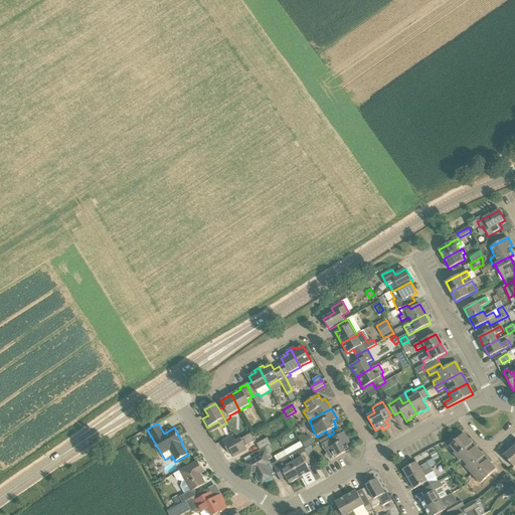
[(344,433),(339,435),(337,432),(335,434),(334,433),(329,437),(320,442),(327,454),(326,456),(331,461),(349,451),(346,445),(350,443),(344,433)]
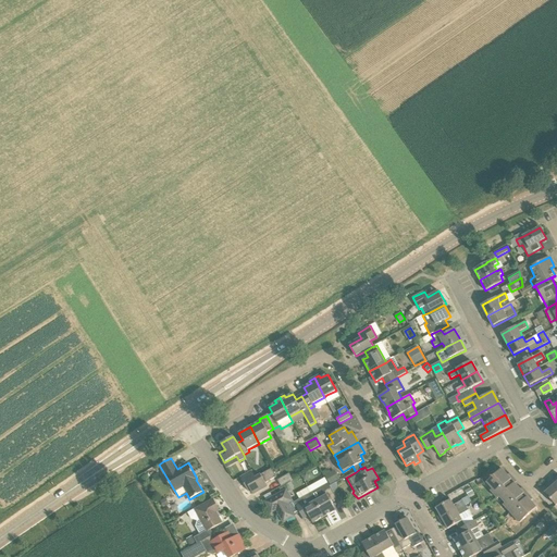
[(254,494),(268,486),(265,483),(276,478),(272,469),(256,479),(251,471),(240,478),(248,491),(250,490),(254,494)]
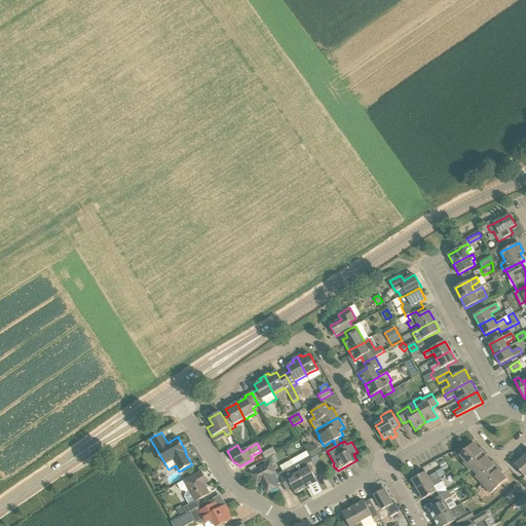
[(480,449),(477,445),(474,443),(470,447),(466,443),(457,452),(466,461),(463,464),(466,467),(485,451),(482,447),(480,449)]
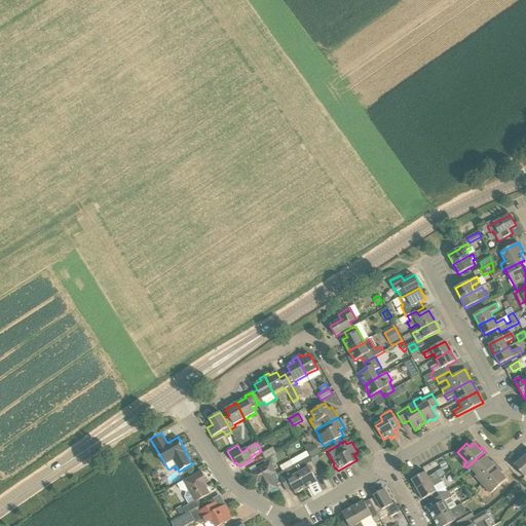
[(316,444),(307,449),(312,458),(322,453),(316,444)]
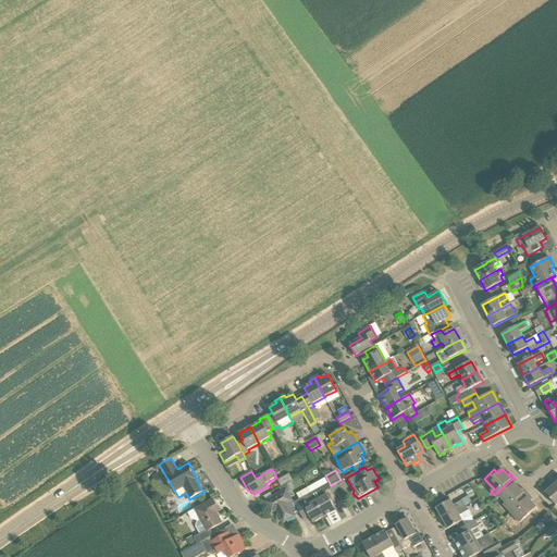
[(289,473),(277,480),(282,486),(294,480),(289,473)]
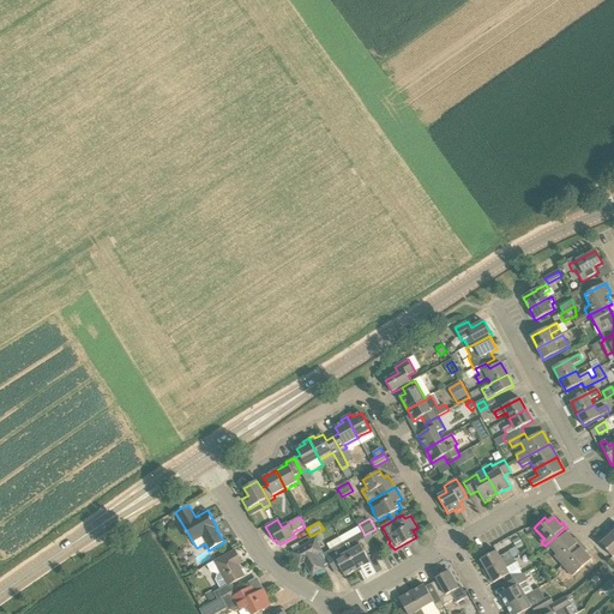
[(567,533),(570,531),(566,527),(545,546),(548,551),(551,548),(557,555),(555,557),(560,563),(582,543),(576,537),(575,540),(567,533)]
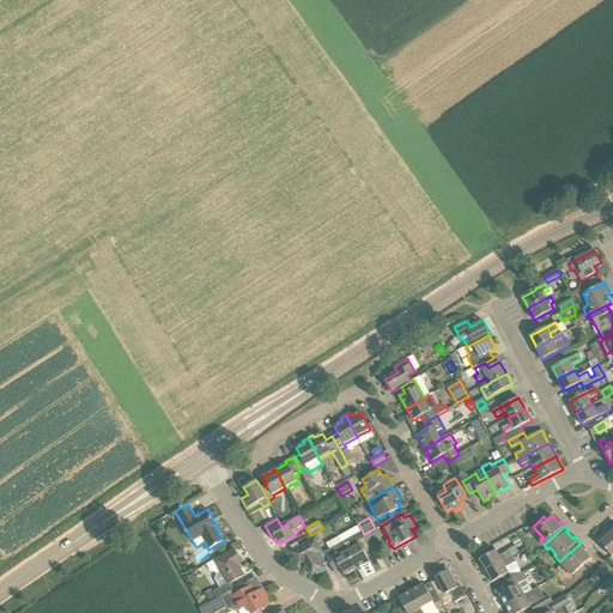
[(321,530),(314,534),(317,540),(325,536),(321,530)]
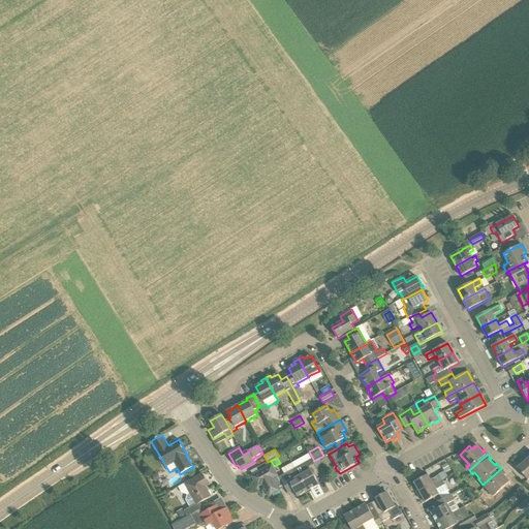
[(523,463),(518,468),(528,480),(528,479),(528,463),(525,459),(522,462),(523,463)]
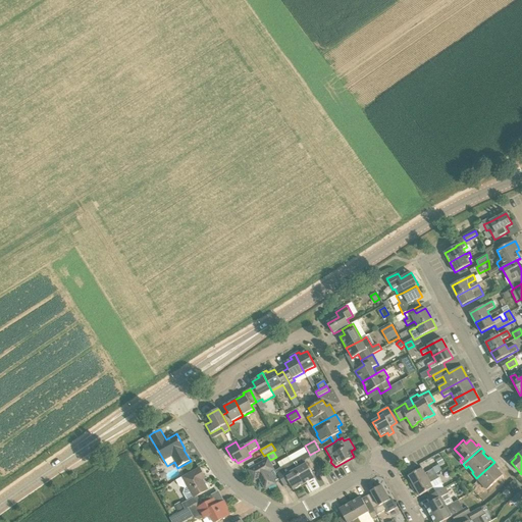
[(313,462),(310,456),(309,456),(308,454),(292,462),(305,484),(315,478),(311,471),(317,468),(314,463),(313,463),(313,462)]
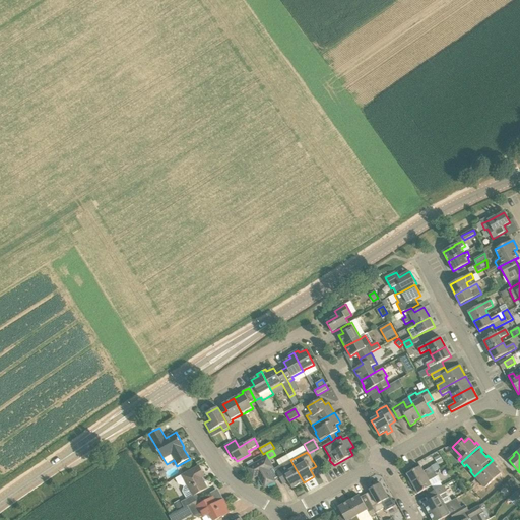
[(435,458),(438,463),(438,464),(443,461),(440,455),(435,458)]
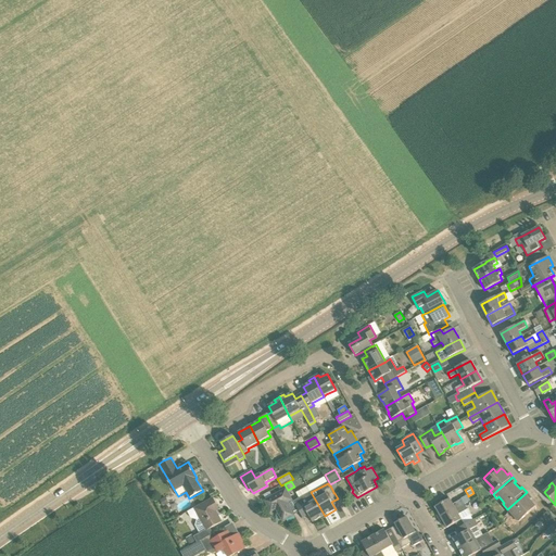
[(294,516),(288,504),(293,501),(287,489),(265,501),(272,513),(276,509),(283,522),(294,516)]
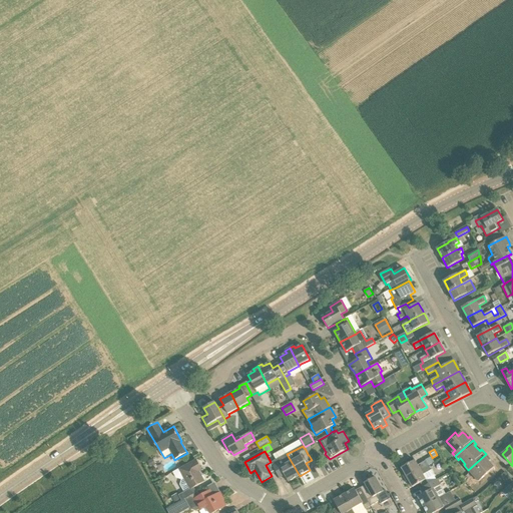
[(289,482),(300,476),(287,454),(272,463),(280,478),(285,475),(289,482)]
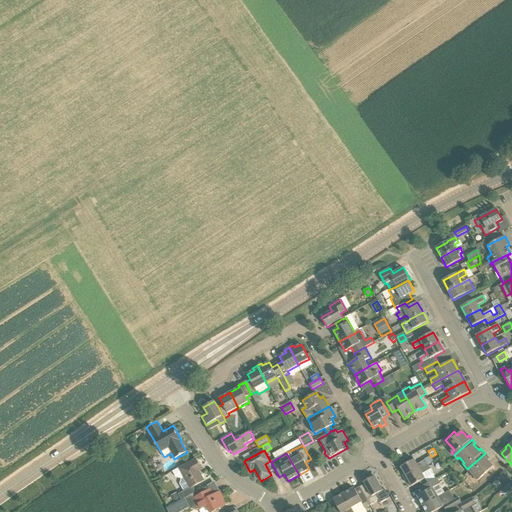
[(485,453),(467,469),(469,472),(477,480),(494,467),(488,461),(490,459),(485,453)]
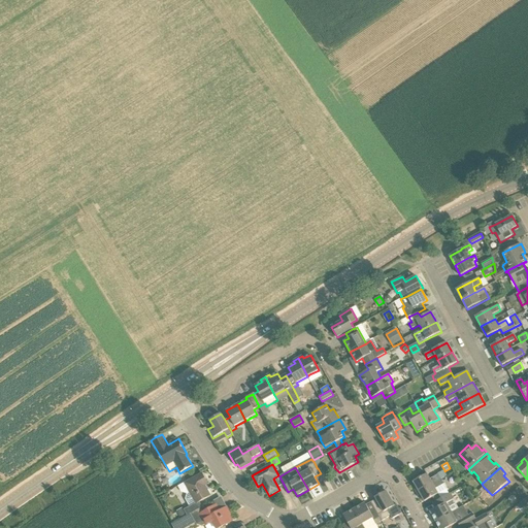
[(152,475),(155,482),(161,479),(158,472),(152,475)]
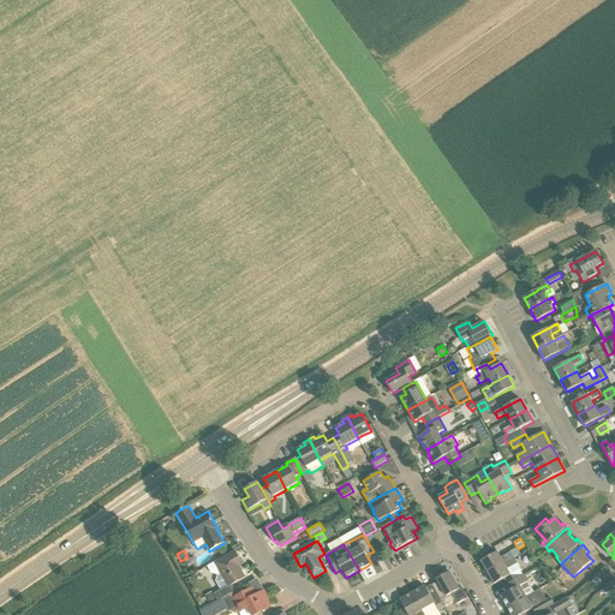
[(233,585),(236,584),(245,578),(239,566),(243,563),(236,550),(214,562),(221,574),(218,575),(216,581),(221,590),(215,595),(219,601),(222,598),(236,591),(233,585)]
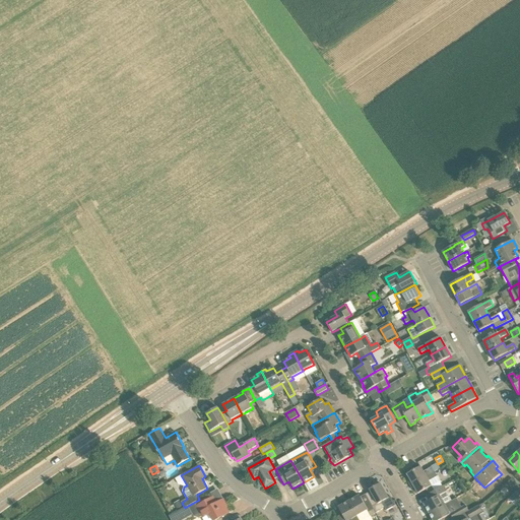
[(435,472),(432,467),(424,471),(420,466),(407,474),(411,480),(409,482),(410,485),(435,472)]
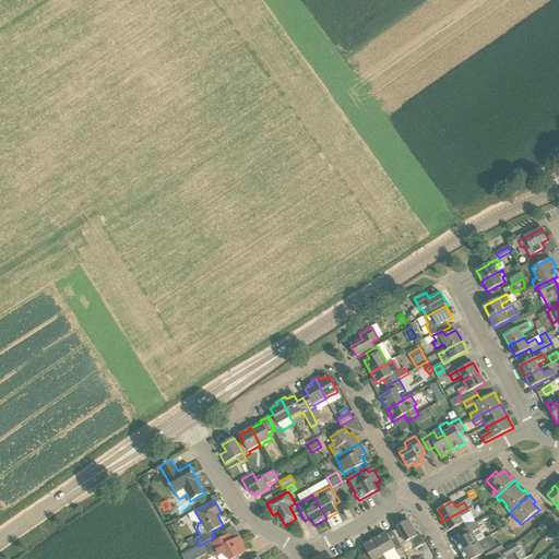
[(470,513),(470,512),(467,508),(441,522),(443,525),(445,524),(450,531),(464,523),(462,518),(470,513)]
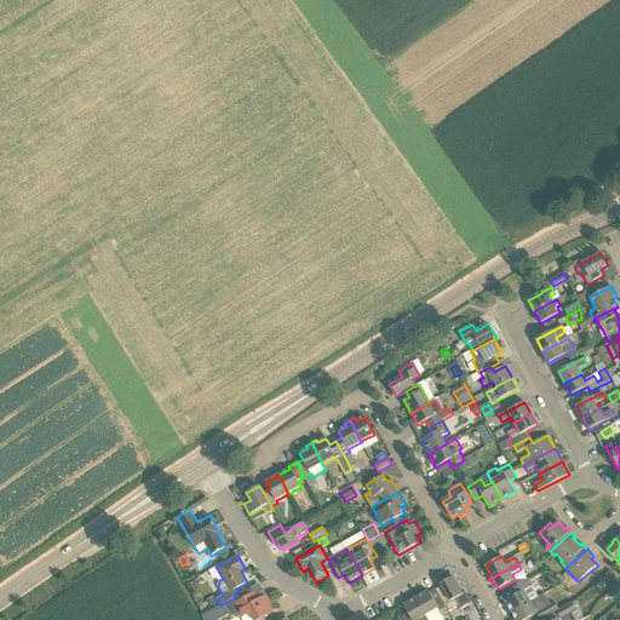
[(604,575),(613,584),(619,579),(612,570),(604,575)]
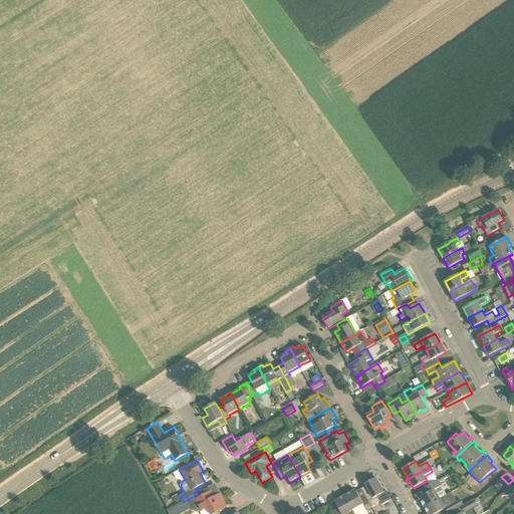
[(387,491),(384,492),(376,478),(365,484),(366,486),(361,489),(371,508),(380,503),(381,505),(392,500),(387,491)]
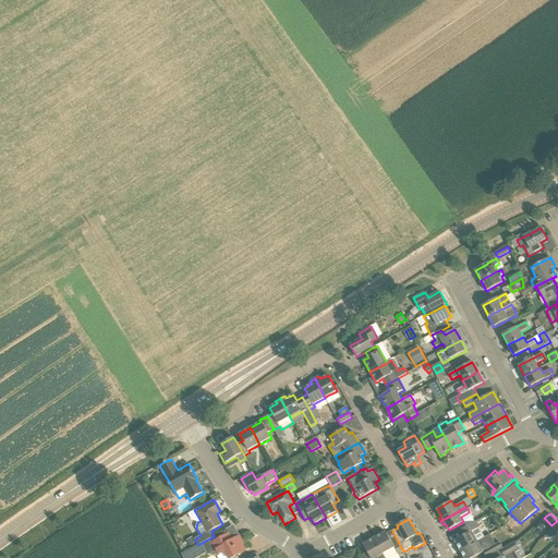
[(461,552),(485,537),(476,521),(461,530),(464,535),(456,541),(461,552)]
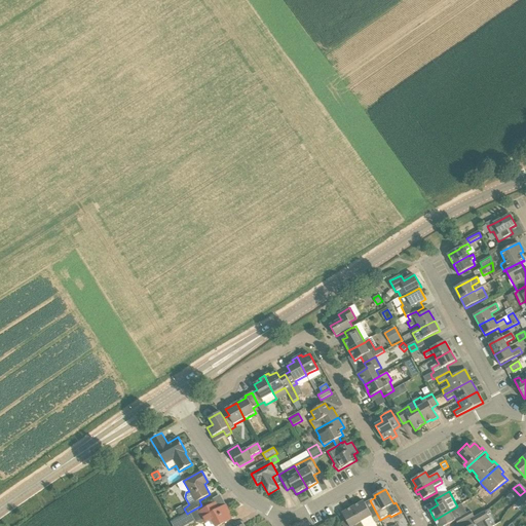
[(368,525),(380,520),(370,500),(365,502),(364,501),(352,508),(363,525),(368,525)]
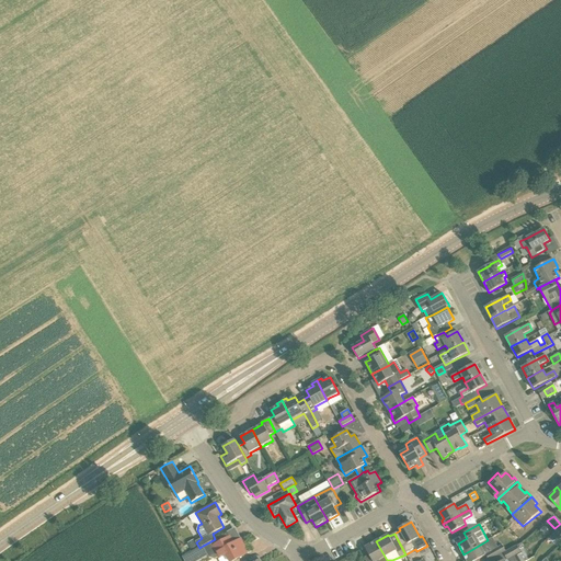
[(241,539),(235,542),(235,544),(230,537),(218,544),(215,539),(203,546),(209,558),(215,560),(218,558),(219,560),(226,556),(228,560),(233,560),(248,553),(244,549),(245,548),(241,539)]
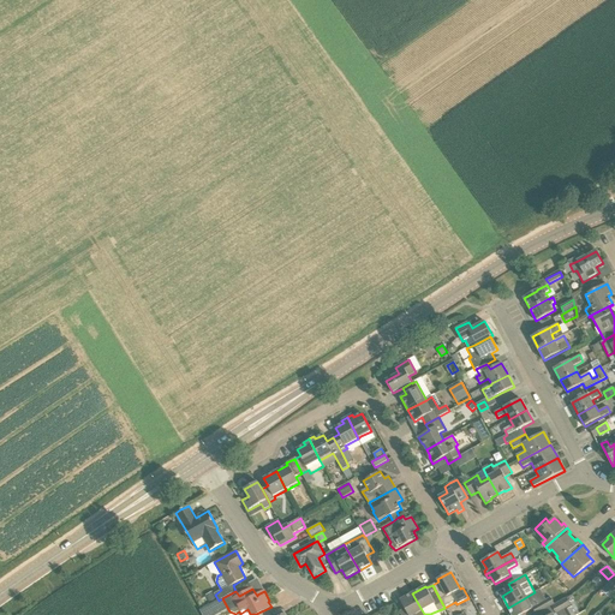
[(551,607),(555,604),(551,597),(543,602),(537,591),(535,592),(508,608),(512,614),(521,614),(536,607),(539,613),(551,607)]
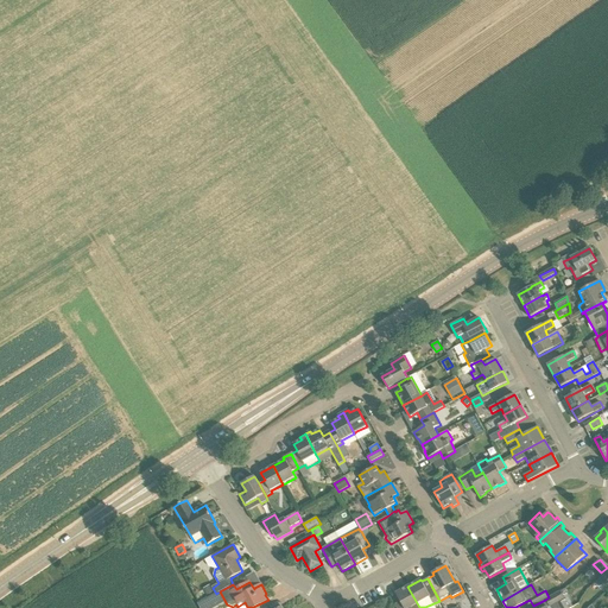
[(397,607),(419,607),(407,587),(396,593),(401,602),(396,606),(397,607)]
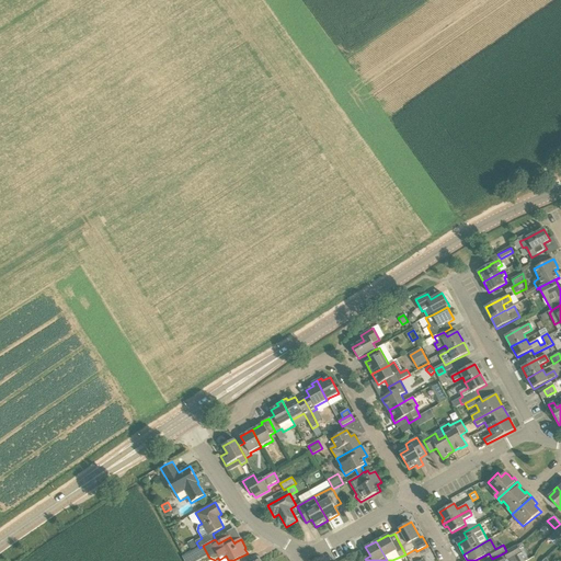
[(521,560),(518,556),(522,553),(517,546),(506,551),(503,553),(506,559),(502,560),(521,560)]
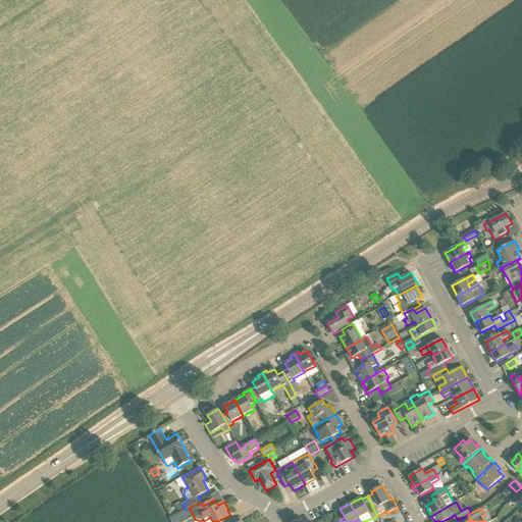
[(189,509),(170,519),(172,521),(184,521),(194,517),(189,509)]
